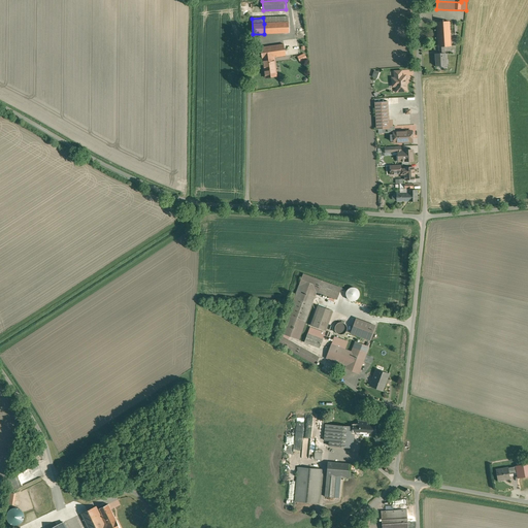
[(449,22),(436,22),(438,47),(444,46),(451,46),(449,22)]
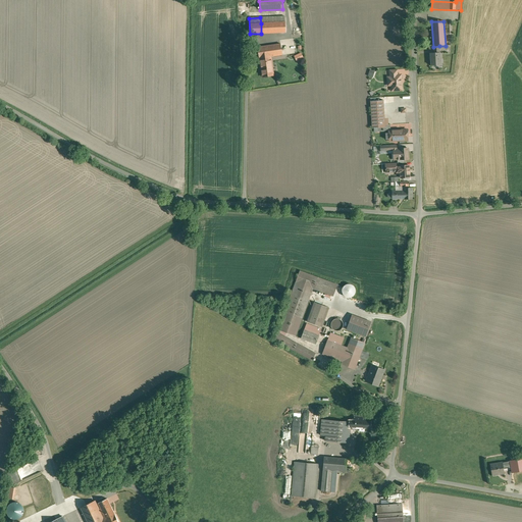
[(285,22),(261,23),(261,34),(285,32),(285,22)]
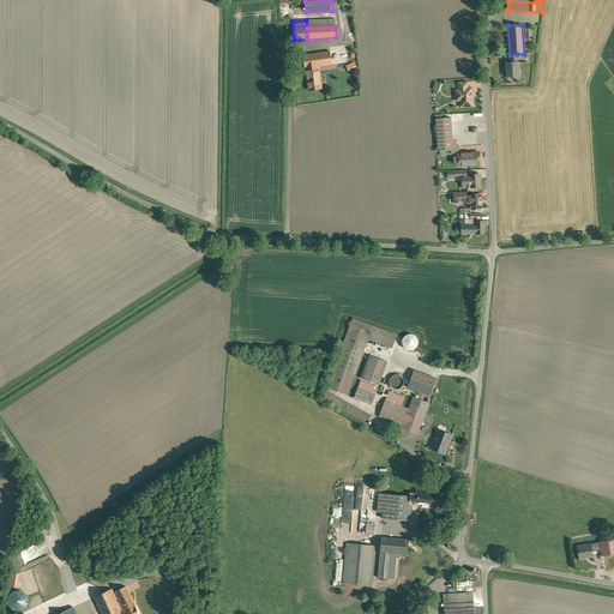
[(330,52),(304,55),(305,68),(305,70),(319,67),(332,65),(330,52)]
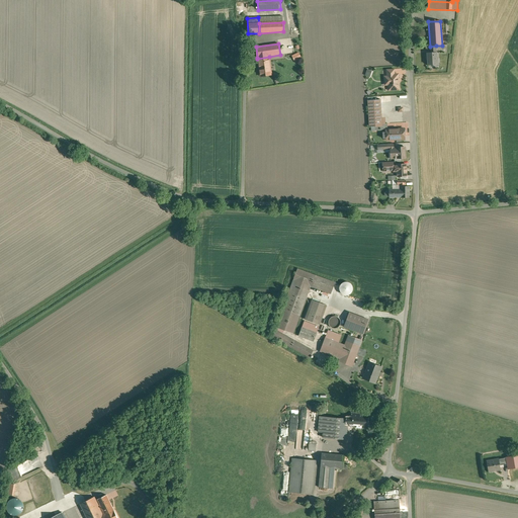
[(436,46),(430,47),(430,53),(427,53),(427,54),(428,54),(428,60),(427,60),(428,65),(437,64),(437,52),(436,52),(436,46)]
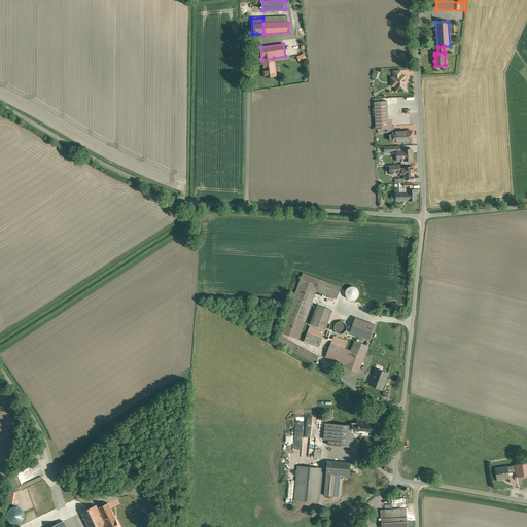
[(274,58),(261,60),(265,77),(276,76),(276,75),(274,58)]
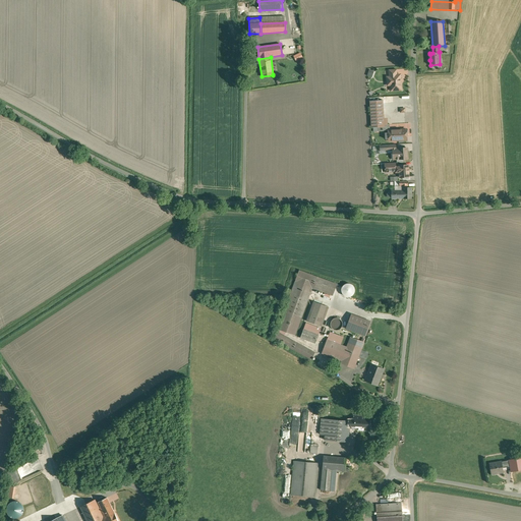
[(396,69),(389,70),(389,77),(387,77),(387,82),(390,82),(391,83),(391,91),(401,90),(400,75),(397,75),(396,69)]
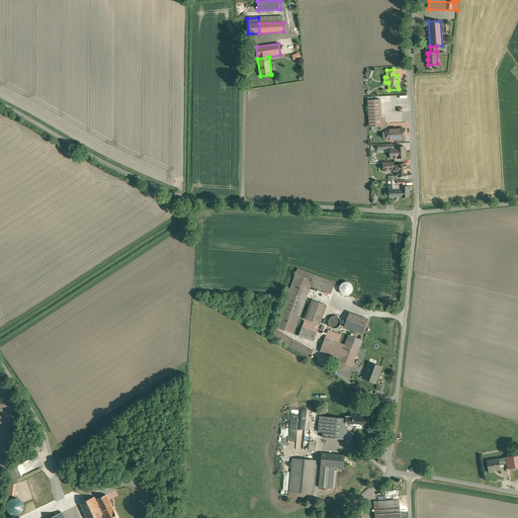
[(380,99),(367,100),(369,127),(378,126),(381,126),(381,123),(380,99)]
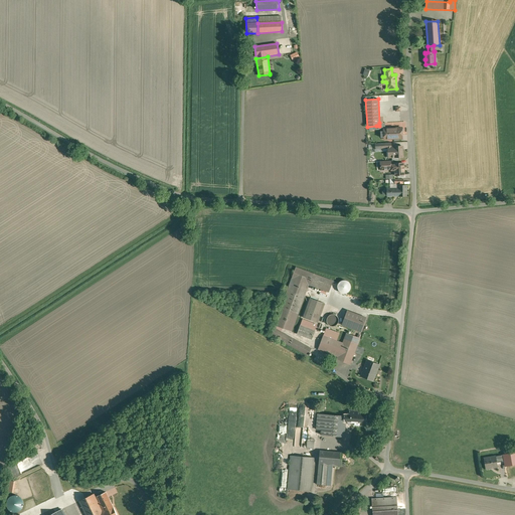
[(393,131),(384,132),(384,140),(394,139),(393,139),(402,138),(401,128),(393,129),(393,131)]
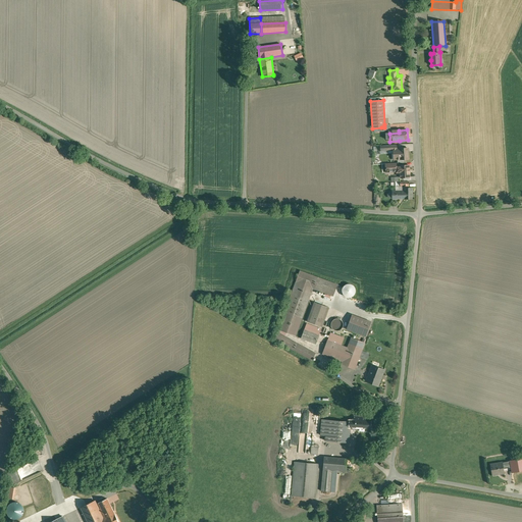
[(408,148),(396,149),(397,150),(394,150),(394,160),(398,159),(398,163),(404,163),(404,159),(408,159),(408,148)]
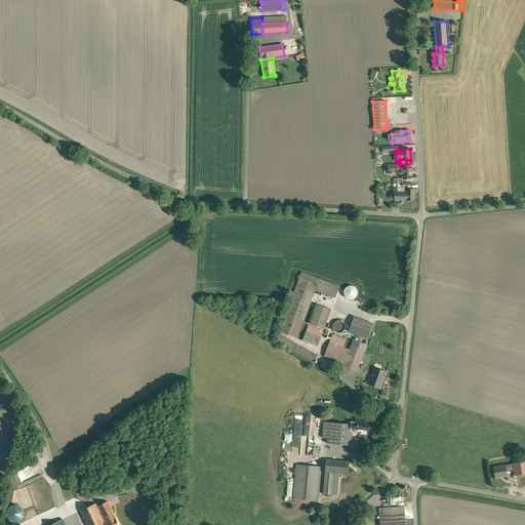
[(411,166),(402,167),(402,168),(402,171),(402,178),(411,178),(411,166)]
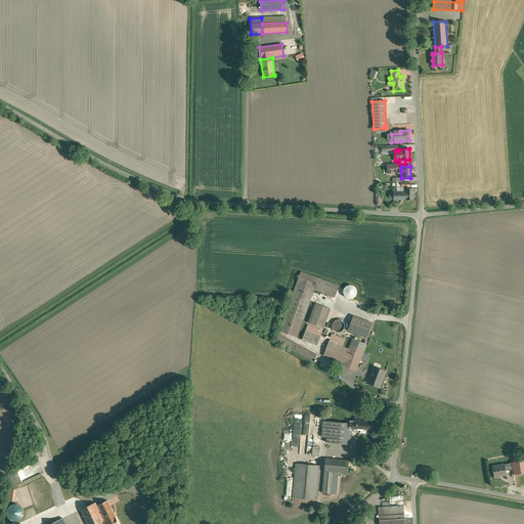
[(410,188),(405,188),(405,192),(405,199),(413,199),(413,188),(410,188)]
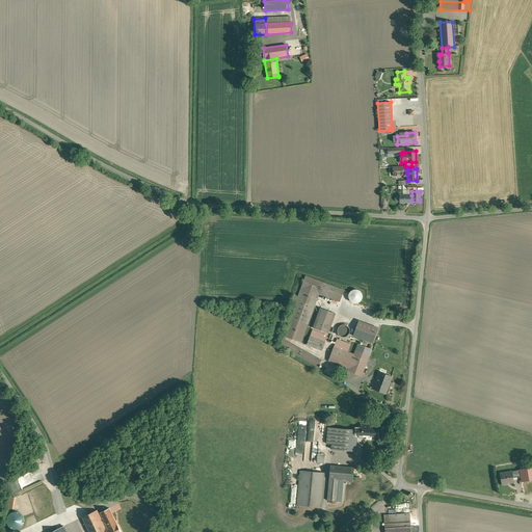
[(325,284),(306,276),(301,288),(319,294),(321,295),(325,284)]
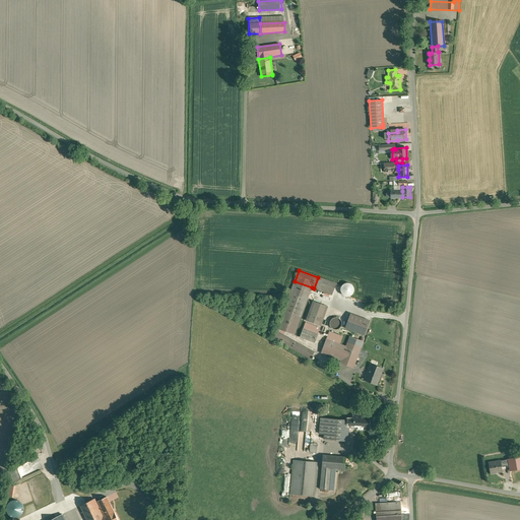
[(318,277),(314,288),(332,295),(337,283),(318,277)]
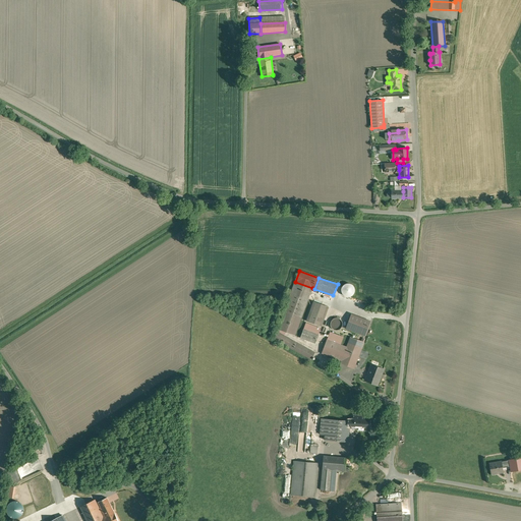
[(312,288),(295,282),(278,330),(295,336),(312,288)]
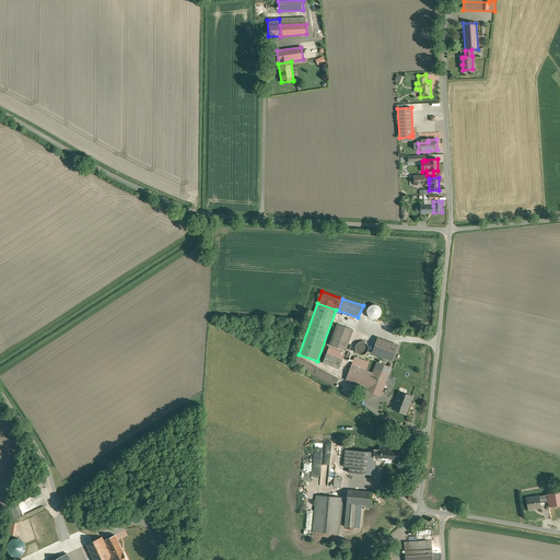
[(381,315),(382,312),(381,310),(380,306),(376,305),(374,305),(371,305),(369,307),(368,310),(366,312),(368,315),(369,317),(372,318),(374,319),(377,318),(380,317),(381,315)]
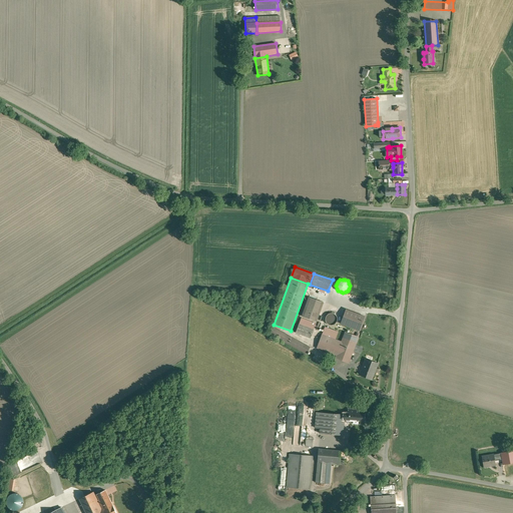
[(324,303),(309,297),(302,316),(317,322),(324,303)]
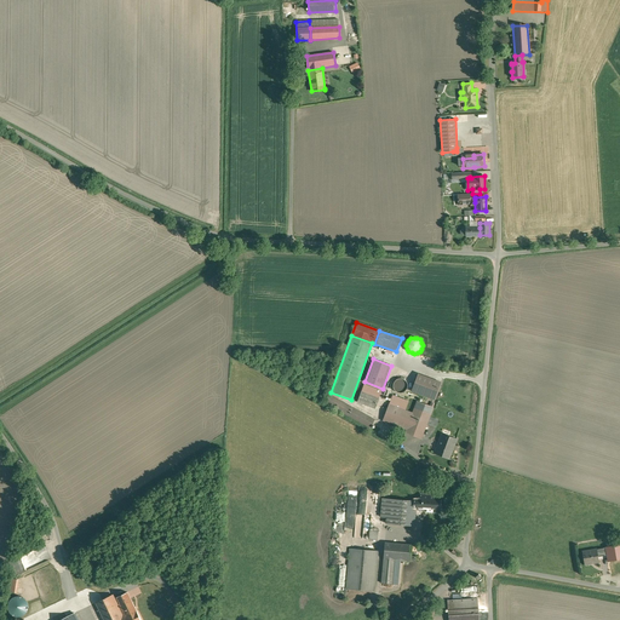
[(441,383),(418,374),(412,391),(435,400),(441,383)]
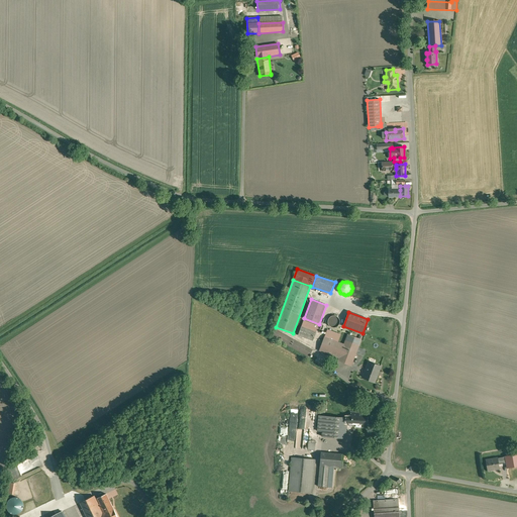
[(339,324),(340,321),(339,319),(338,317),(336,316),(333,316),(331,316),(329,317),(328,319),(327,322),(328,324),(329,326),(331,327),(334,328),(336,327),(338,326),(339,324)]
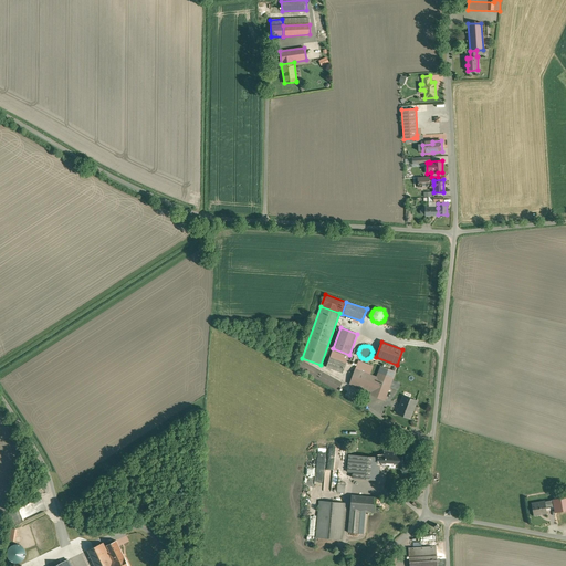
[(348,357),(333,350),(329,357),(346,364),(348,357)]
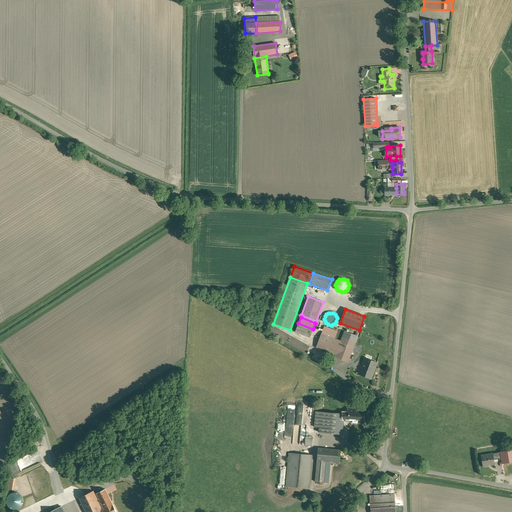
[(313,329),(298,323),(295,332),(310,337),(313,329)]
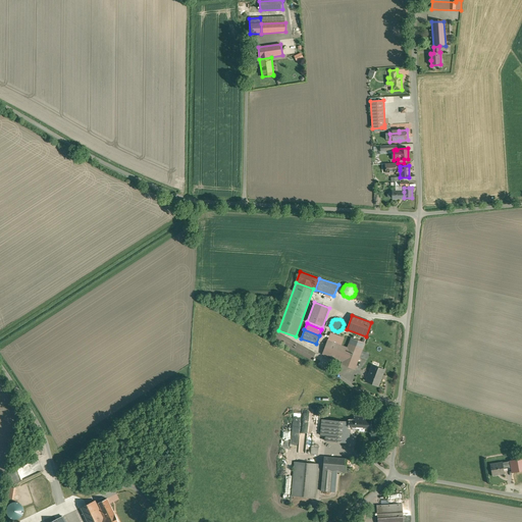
[(316,354),(278,332),(274,340),(312,361),(316,354)]
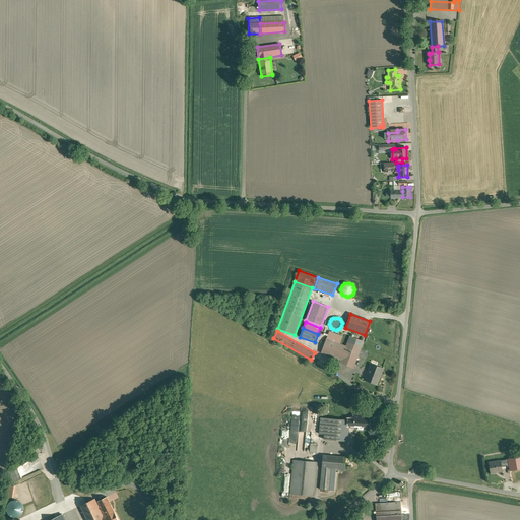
[(343,336),(329,331),(328,334),(341,340),(343,336)]
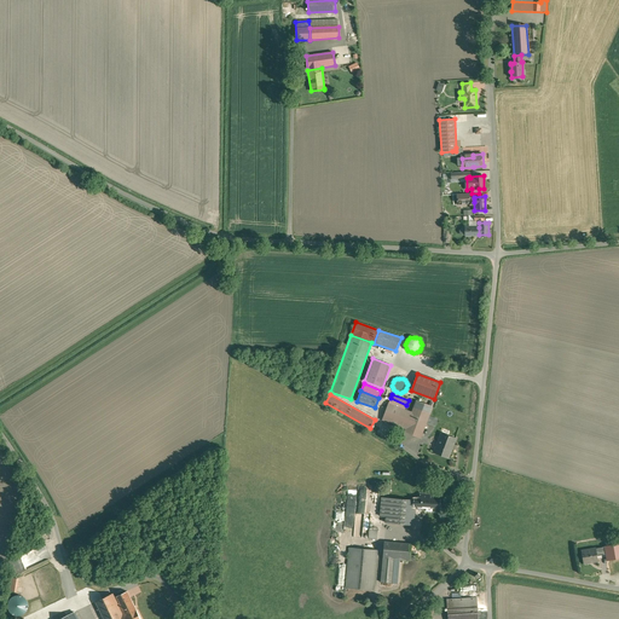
[(412,414),(405,410),(406,405),(391,398),(382,420),(406,428),(405,432),(421,438),(432,406),(417,400),(412,414)]
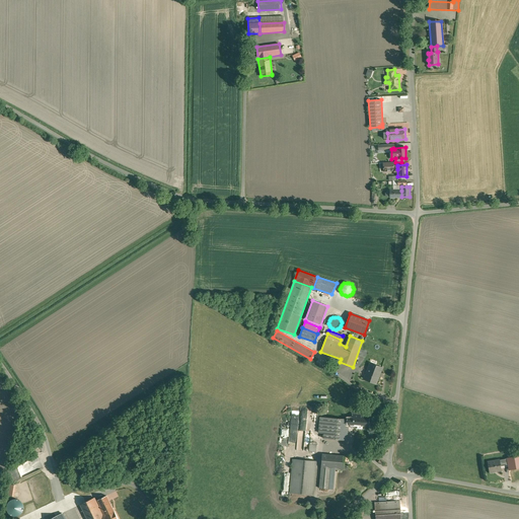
[(382,368),(370,363),(367,371),(368,371),(365,379),(364,379),(376,384),(376,383),(375,383),(379,374),(382,368)]
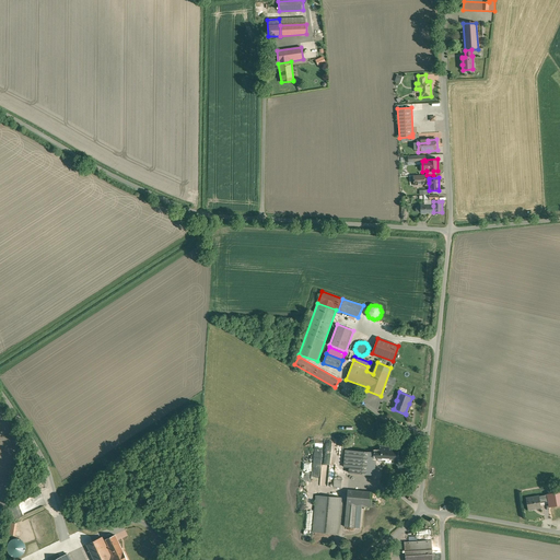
[(389,440),(388,448),(381,447),(381,452),(375,452),(375,453),(375,458),(381,459),(381,458),(386,458),(385,462),(396,462),(397,448),(398,440),(389,440)]
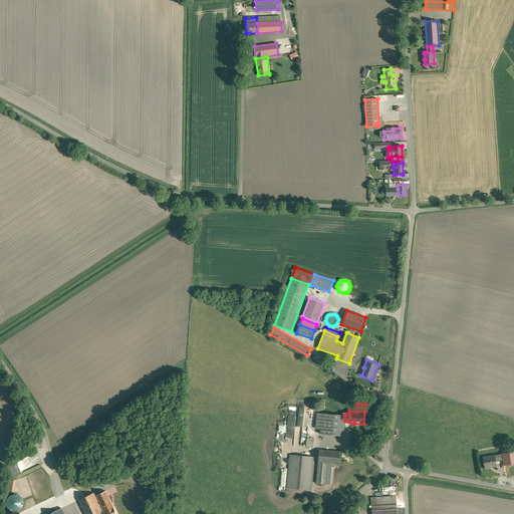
[(339,416),(322,414),(320,434),(343,436),(344,421),(344,416),(339,416)]
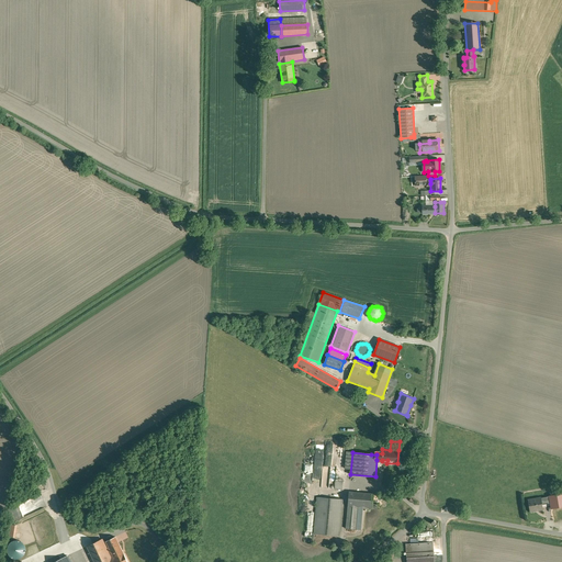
[(373,494),(349,492),(347,507),(348,507),(361,508),(366,508),(372,509),(373,494)]
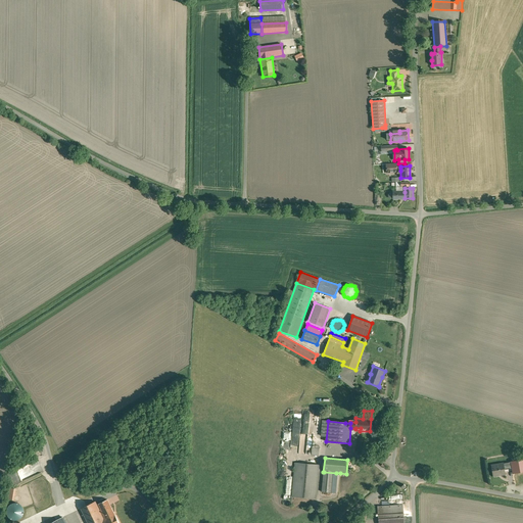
[(522,459),(511,462),(512,467),(513,473),(522,471),(522,459)]
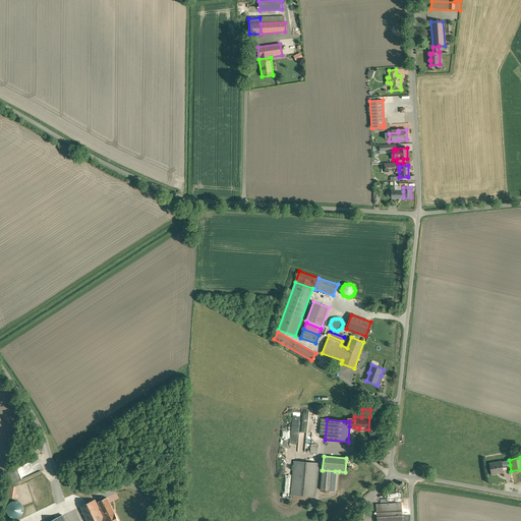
[(509,460),(488,464),(490,473),(498,472),(498,473),(503,472),(502,467),(510,465),(509,460)]
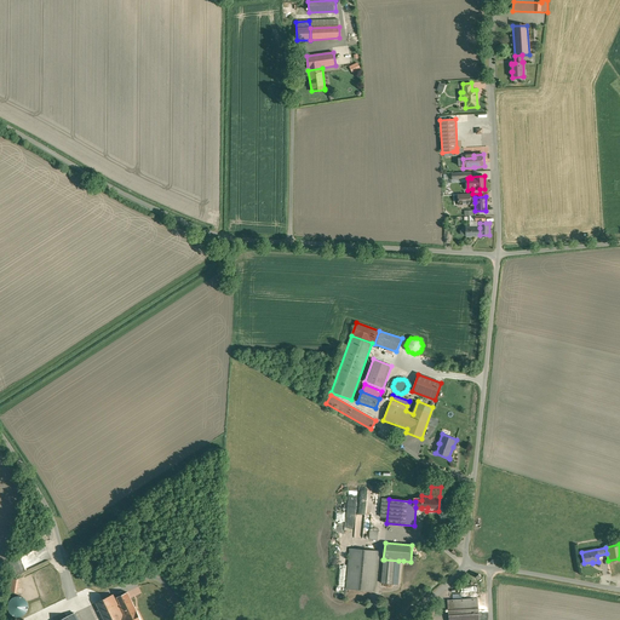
[(378,551),(350,549),(346,589),(374,591),(378,551)]
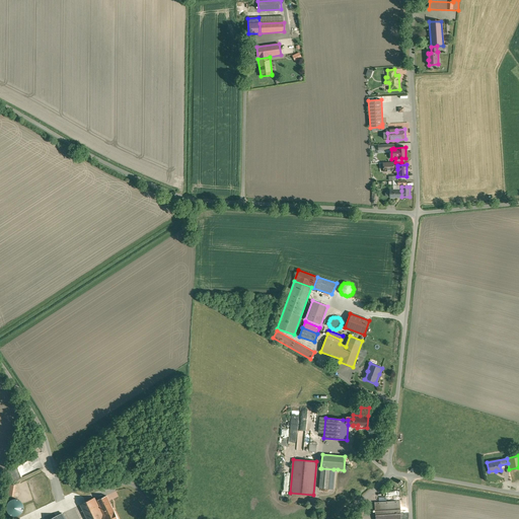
[(334,469),(321,468),(319,489),(331,490),(334,469)]
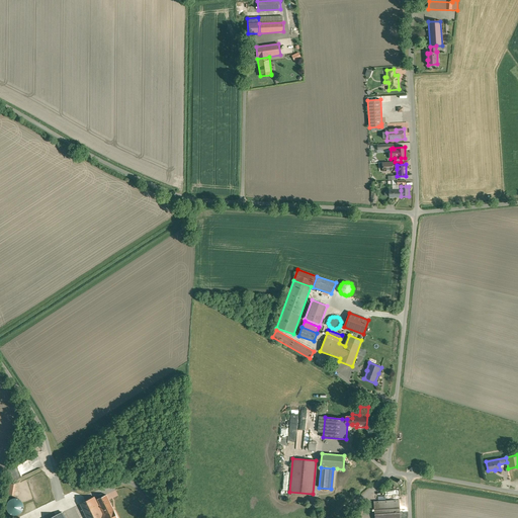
[(117,517),(106,495),(98,499),(100,504),(106,517),(117,517)]
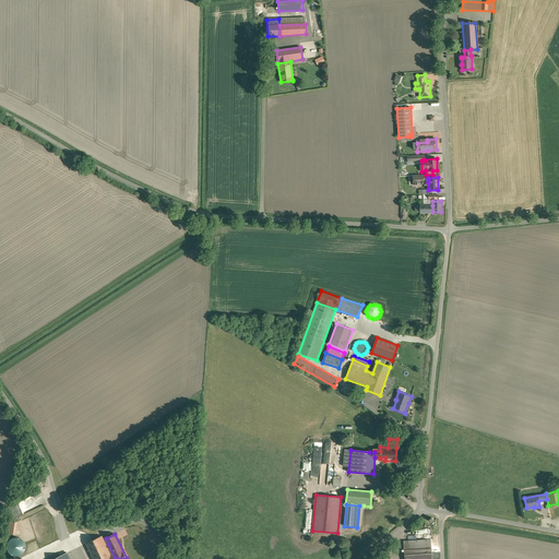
[(106,545),(102,536),(86,544),(94,558),(115,558),(108,544),(106,545)]
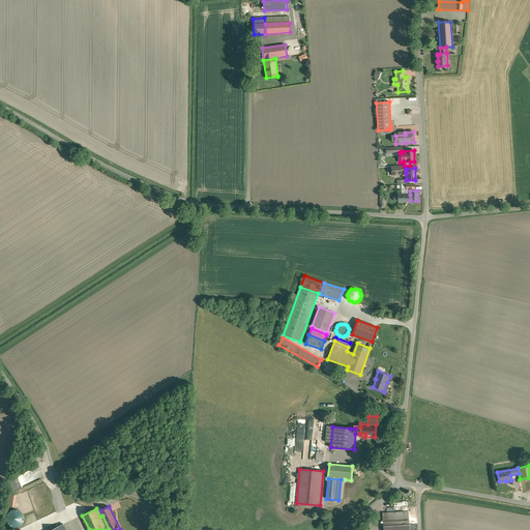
[(24,522),(24,519),(24,516),(22,512),(19,510),(16,509),(11,510),(9,512),(7,516),(6,519),(7,522),(9,525),(12,527),(16,528),(19,527),(22,525),(24,522)]
